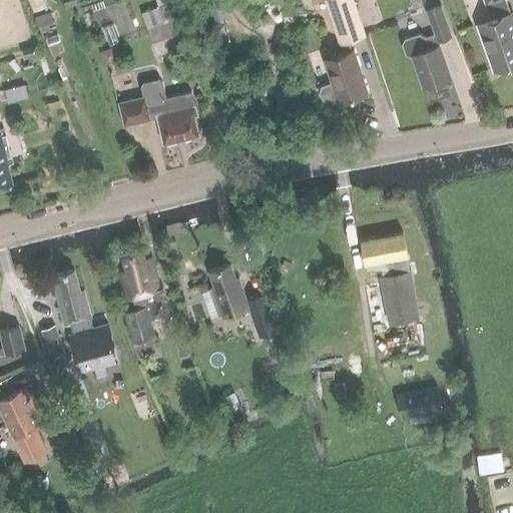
[(25,0),(30,12),(44,7),(41,0),(25,0)]
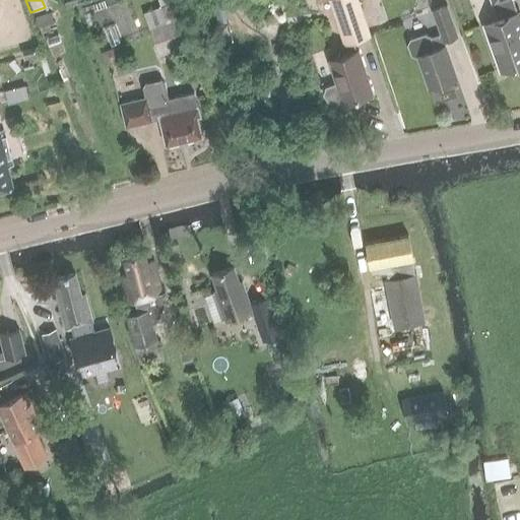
[(323,0),(327,0),(342,45),(370,36),(358,0),(316,0),(318,2),(323,0)]
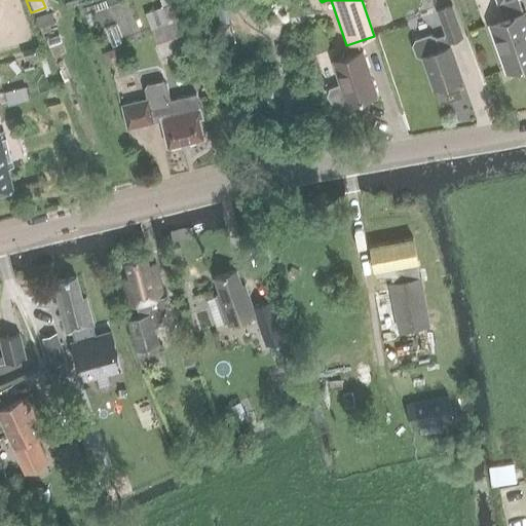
[(518,0),(499,0),(506,17),(490,24),(506,71),(525,64),(525,21),(523,11),(522,11),(518,0)]
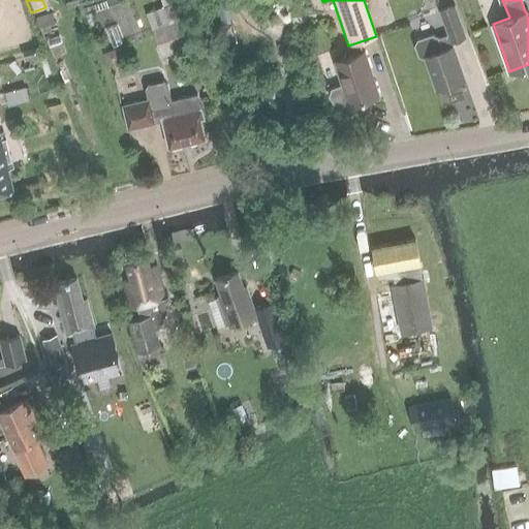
[(146,12),(152,30),(160,55),(188,44),(174,2),(146,12)]
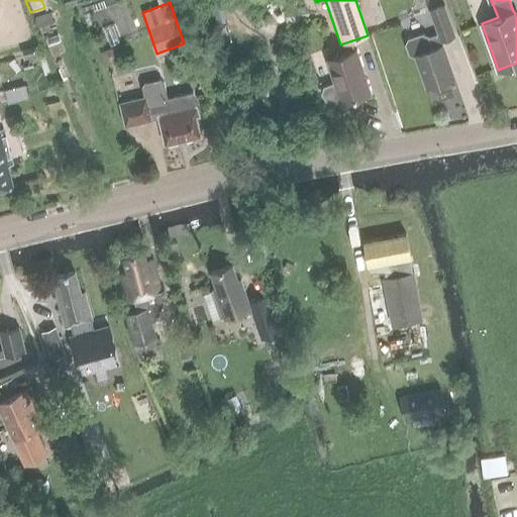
[(221,5),(210,5),(210,22),(221,22),(221,5)]
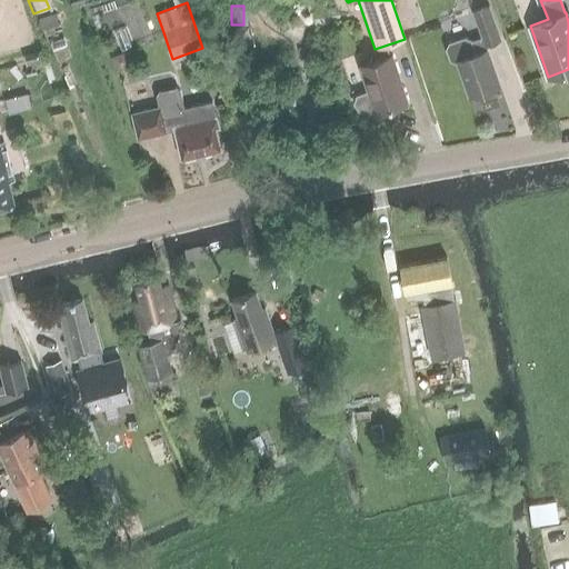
[(469,96),(499,86),(485,45),(500,39),(488,6),(472,11),(481,37),(471,40),(466,37),(450,42),(448,48),(451,58),(456,60),(469,96)]
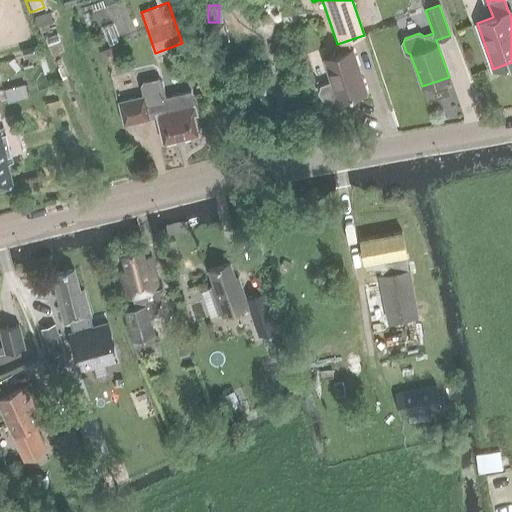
[(323,59),(331,81),(319,85),(318,92),(322,98),(329,100),(336,98),(337,101),(366,92),(352,49),(323,59)]
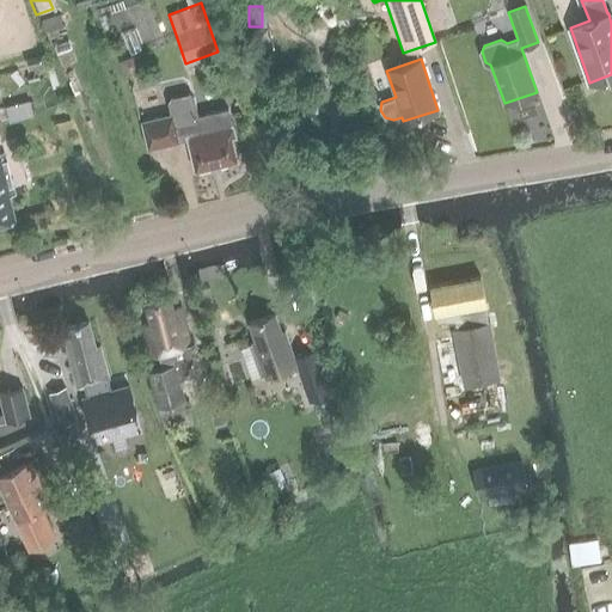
[(185,132),(195,171),(237,160),(231,136),(236,136),(231,120),(227,109),(197,116),(193,97),(189,93),(170,98),(167,103),(171,114),(141,121),(147,148),(178,141),(177,134),(185,132)]
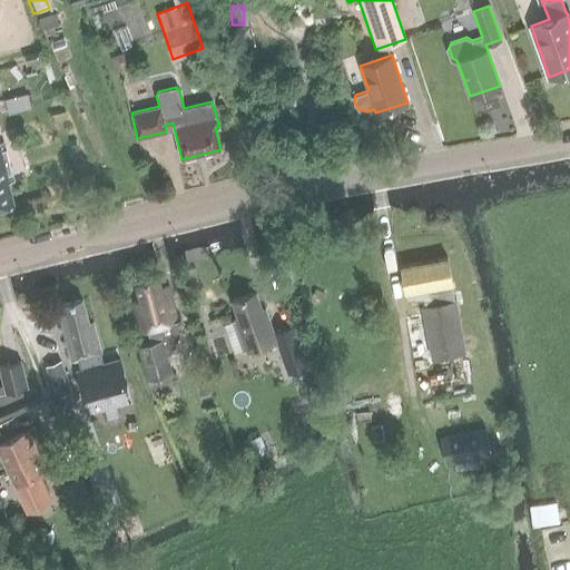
[(0,208),(13,205),(8,183),(13,182),(2,141),(0,141),(0,208)]
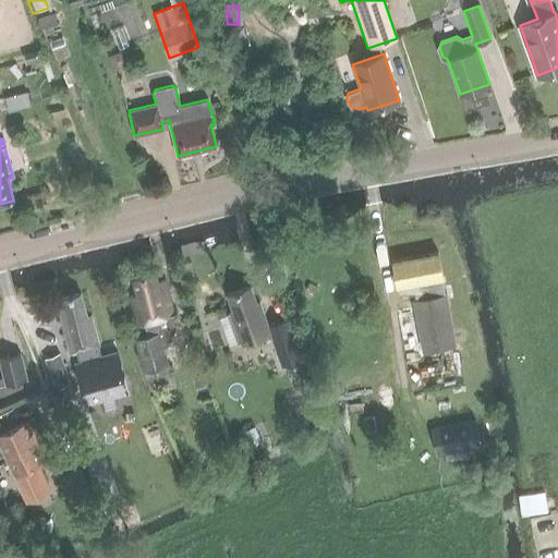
[(440,277),(436,251),(389,259),(395,284),(412,281),(414,298),(411,299),(420,347),(453,340),(445,293),(440,293),(437,277),(440,277)]
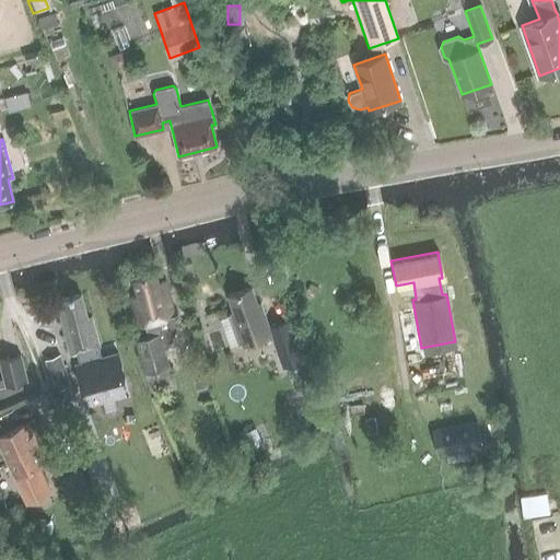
[(176,328),(175,324),(163,281),(156,282),(154,275),(132,280),(137,295),(130,298),(138,327),(144,325),(147,336),(133,339),(142,373),(168,365),(163,346),(167,343),(171,341),(174,337),(175,334),(176,328)]
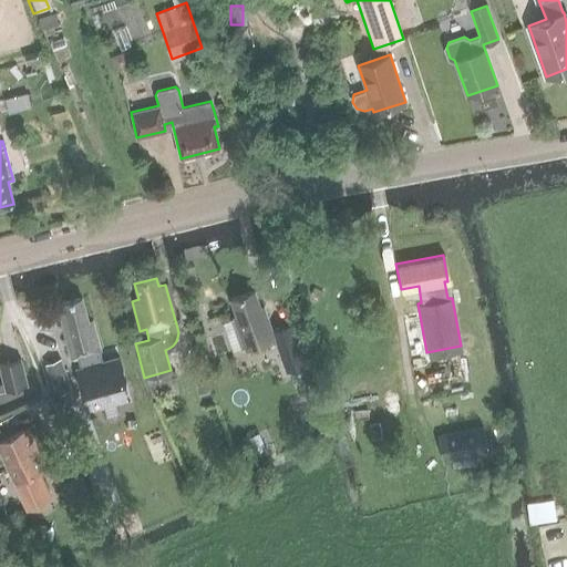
[(233,317),(222,321),(233,352),(245,349),(274,338),(271,331),(263,306),(259,307),(254,290),(230,298),(236,316),(233,317)]
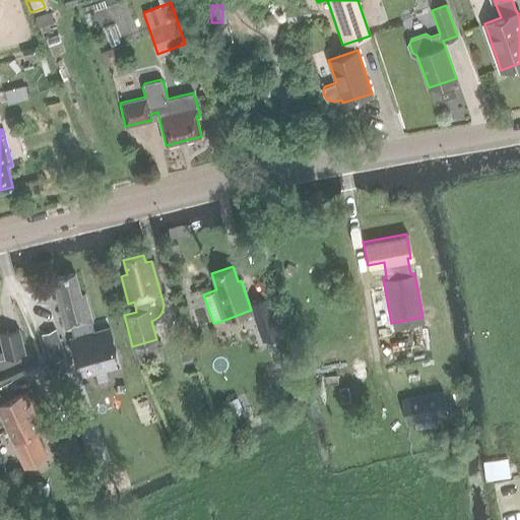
[(59,286),(55,287),(65,329),(71,327),(73,336),(69,338),(75,362),(116,350),(109,327),(93,331),(91,322),(84,294),(80,295),(75,273),(57,277),(59,286)]
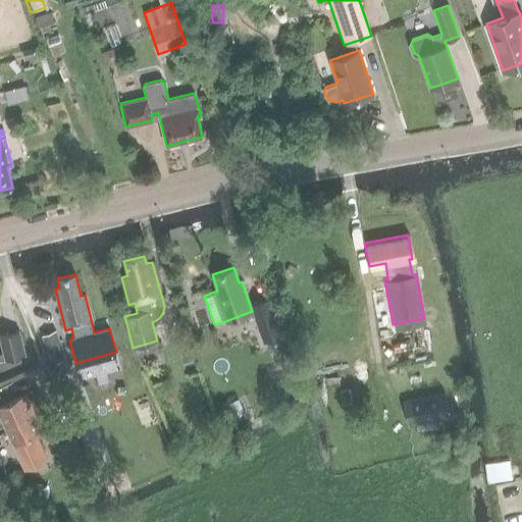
[(270,297),(250,305),(252,311),(253,315),(261,312),(265,324),(258,326),(263,342),(283,334),(270,297)]
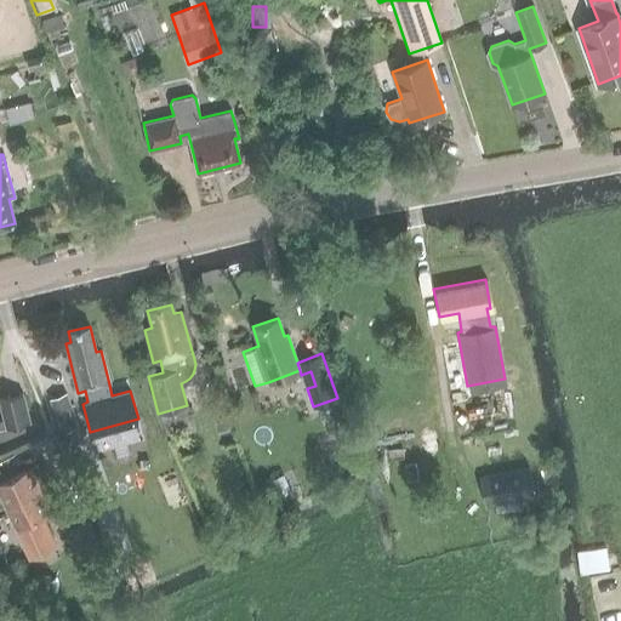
[(28,422),(21,393),(0,398),(0,415),(4,428),(28,422)]
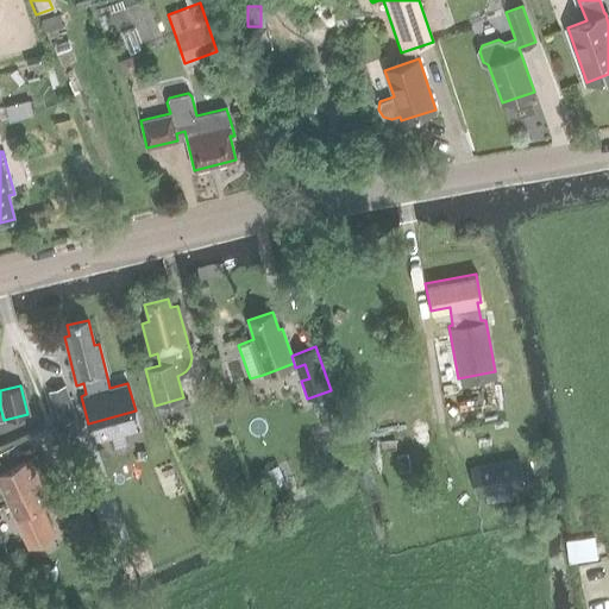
[(77,419),(63,387),(49,393),(63,425),(77,419)]
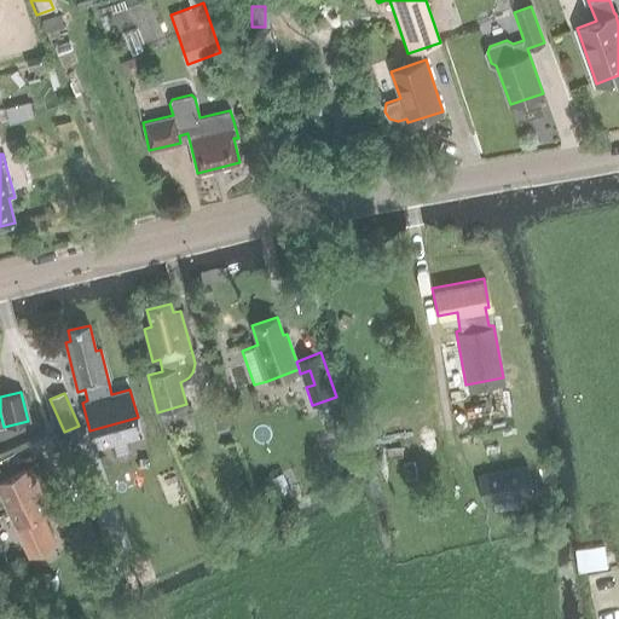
[(340,403),(327,408),(331,420),(343,415),(340,403)]
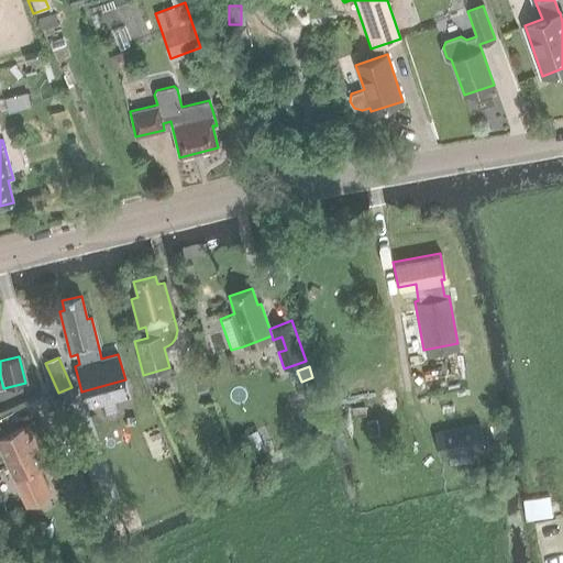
[(483,444),(478,421),(449,427),(454,450),(483,444)]
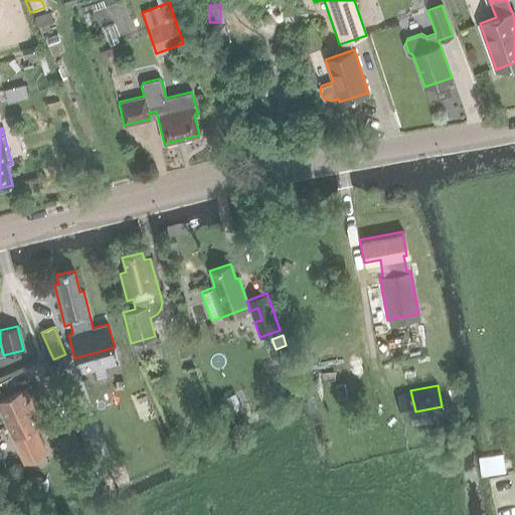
[(25,389),(0,400),(0,412),(24,464),(46,453),(35,428),(42,425),(25,389)]
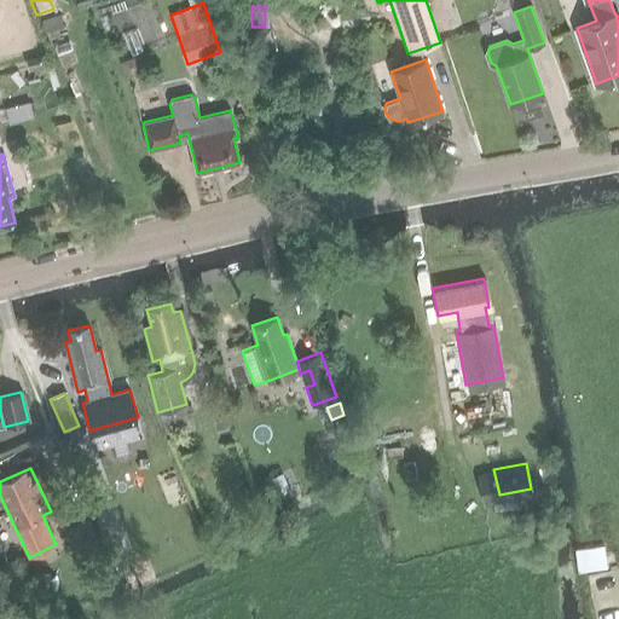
[(285,495),(278,475),(264,480),(271,499),(285,495)]
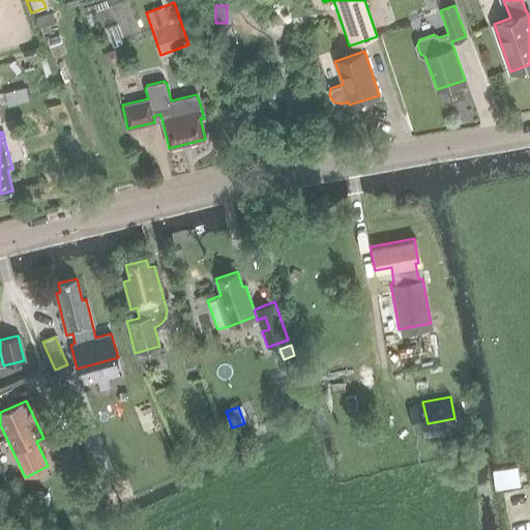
[(517,468),(493,471),(495,490),(519,487),(517,468)]
